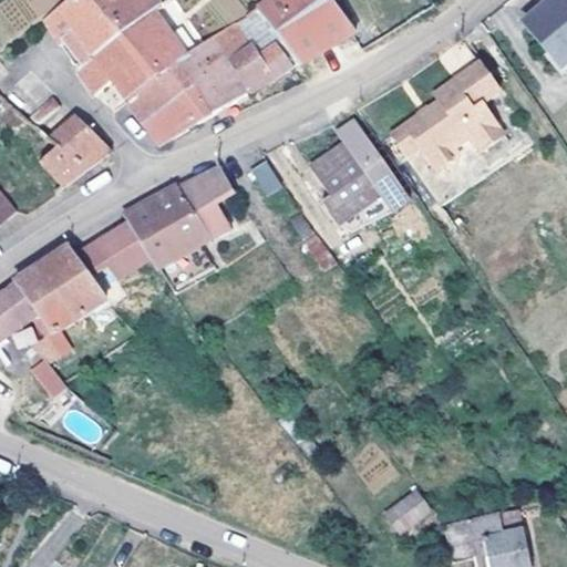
[(0,45),(2,49),(58,0),(2,0),(0,2),(0,45)]
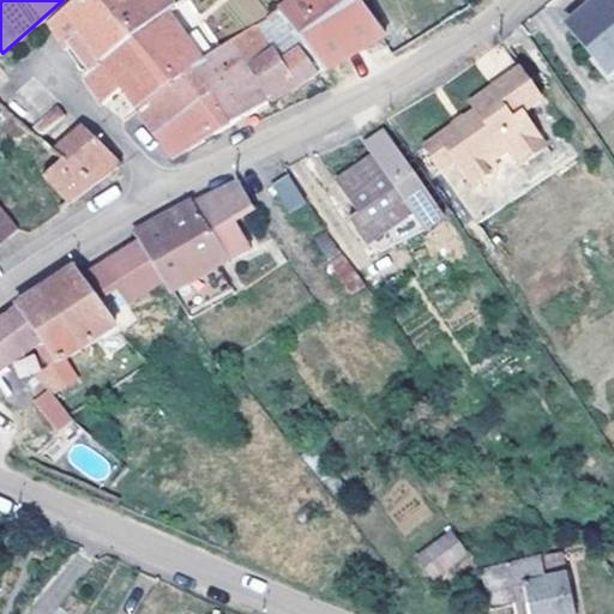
[(71,0),(48,20),(64,47),(84,76),(161,12),(151,0),(71,0)]
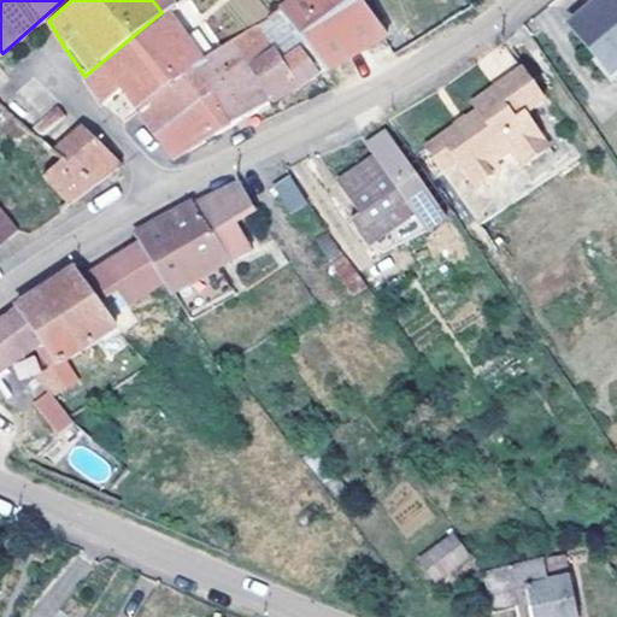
[(170,0),(152,0),(162,12),(166,9),(174,5),(170,0)]
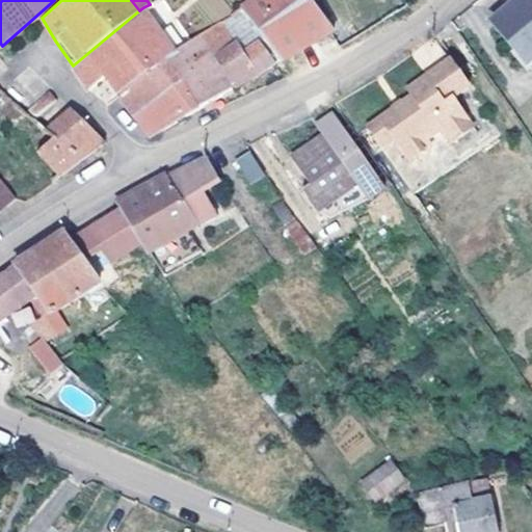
[(248,0),(240,6),(283,61),(334,30),(311,0),(248,0)]
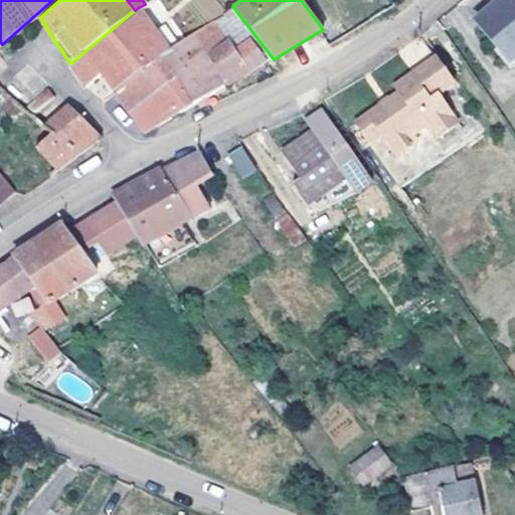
[(514,0),(500,0),(477,20),(514,65),(514,0)]
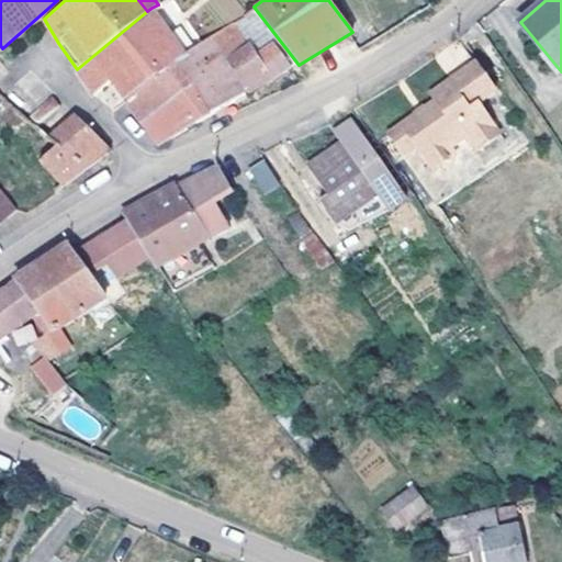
[(152,8),(147,11),(77,69),(94,94),(99,91),(112,79),(125,99),(176,60),(183,55),(152,8)]
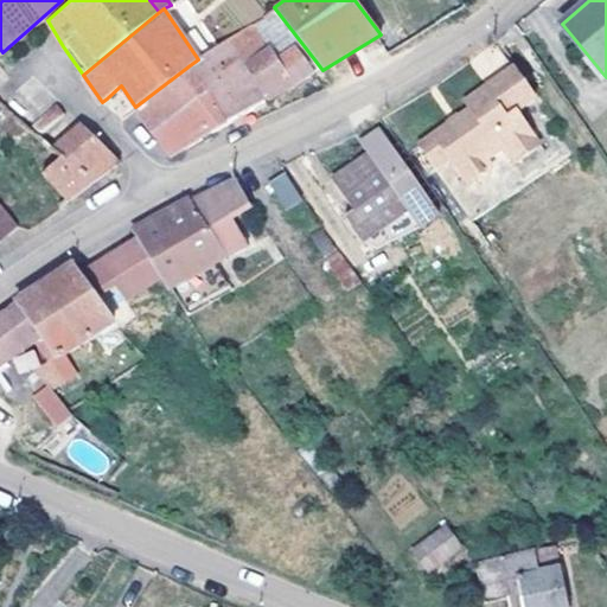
[(268,11),(254,20),(268,45),(283,37),(268,11)]
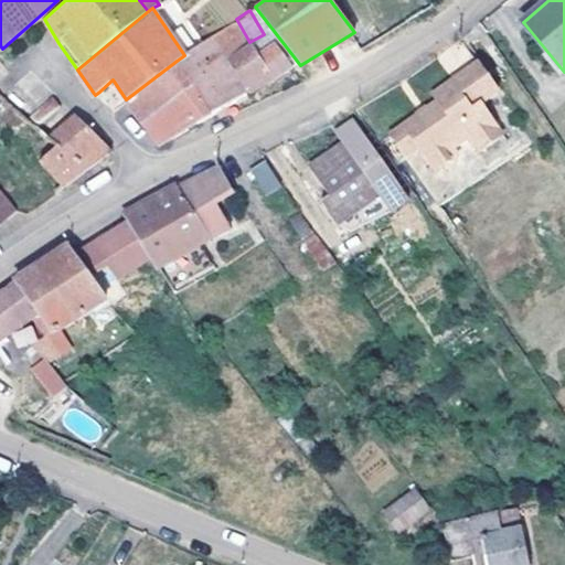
[(184,55),(177,61),(192,86),(211,115),(292,67),(276,46),(256,52),(249,42),(236,19),(203,42),(184,55)]
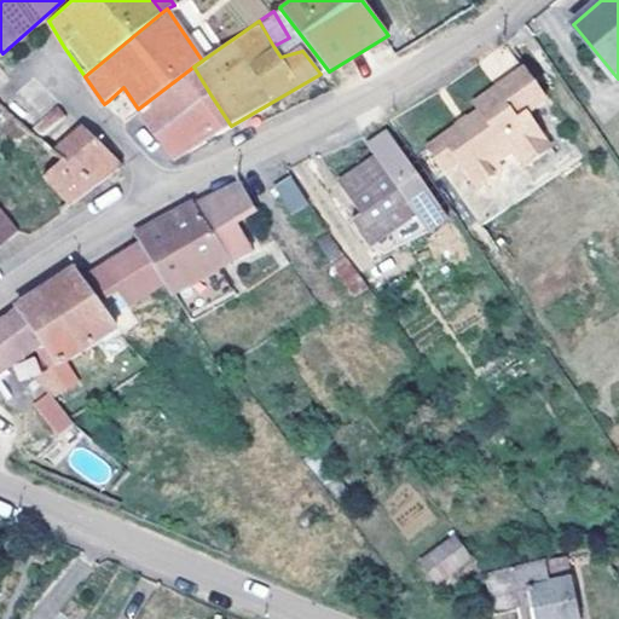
[(210,94),(194,67),(138,109),(157,134),(210,94)]
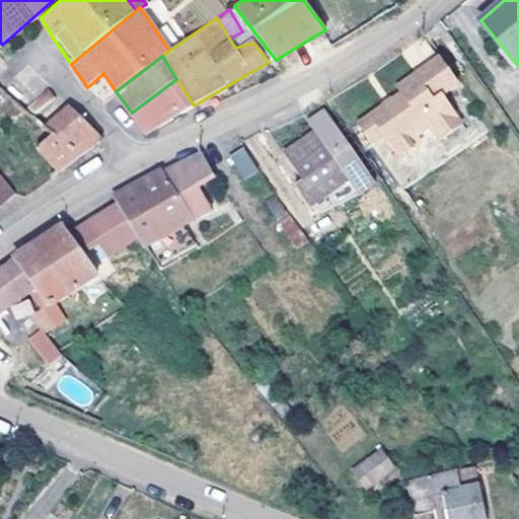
[(394,88),(400,94),(355,126),(370,146),(382,138),(393,152),(413,139),(429,127),(438,140),(458,125),(439,97),(454,86),(436,59),(394,88)]
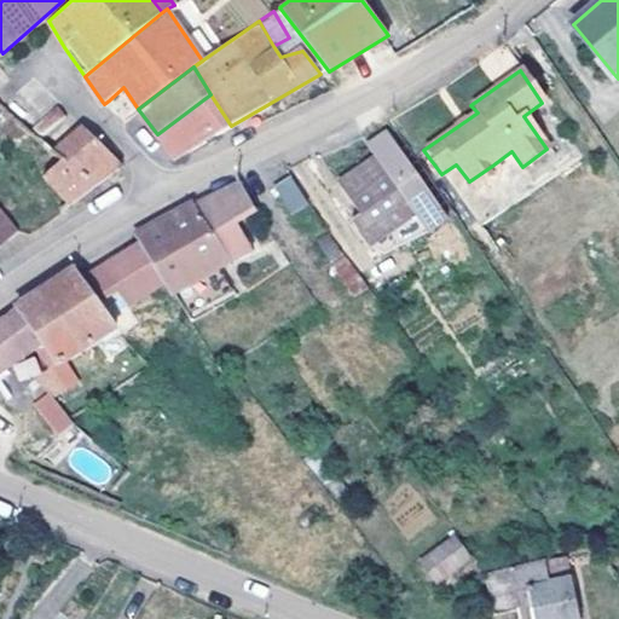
[(231,126),(210,94),(157,134),(175,158),(231,126)]
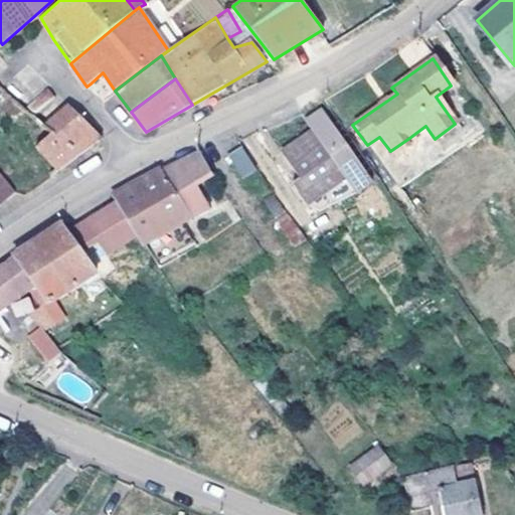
[(54,98),(45,88),(25,106),(34,115),(54,98)]
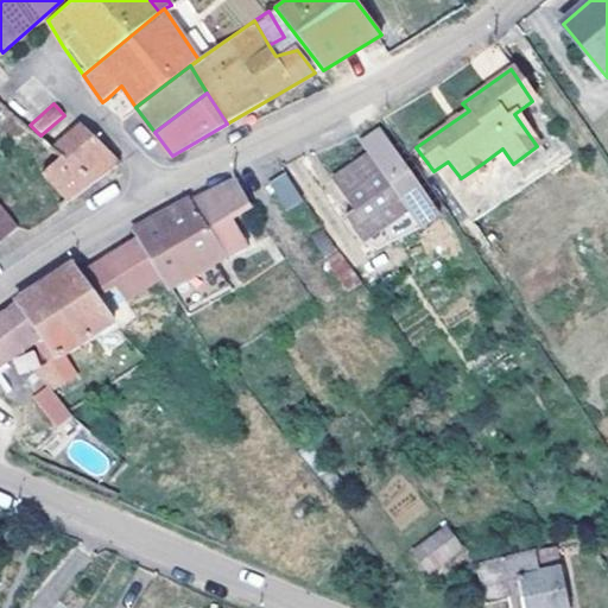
[(0,105),(0,133),(12,146),(42,175),(61,157),(52,146),(40,135),(30,125),(16,115),(0,105)]
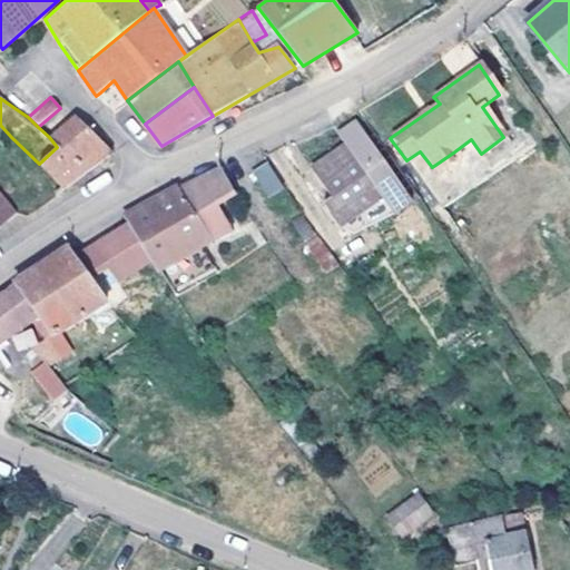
[(76,115),(49,137),(57,147),(39,164),(62,190),(112,151),(76,115)]
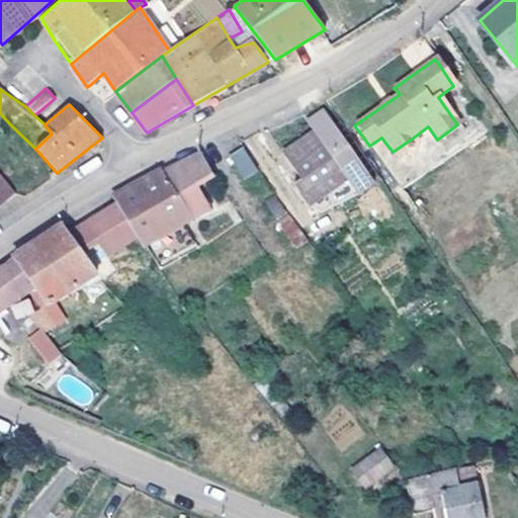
[(310,119),(316,130),(349,178),(359,193),(375,182),(326,110),(310,119)]
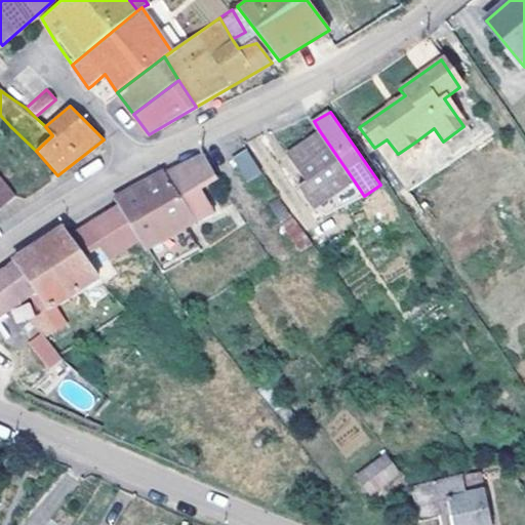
[(320,131),(286,153),(301,177),(294,183),(308,203),(354,180),(320,131)]
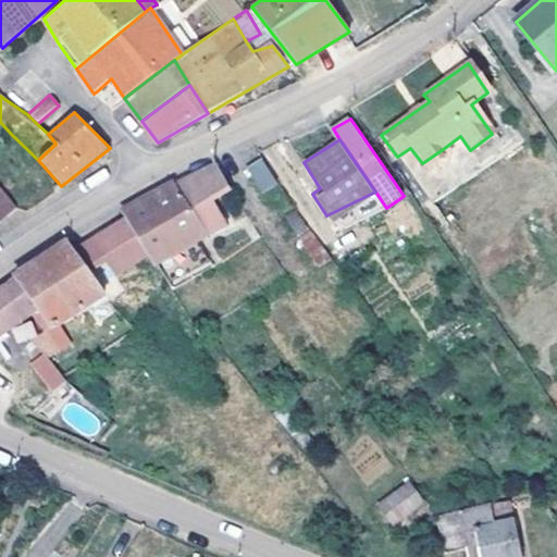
[(447,155),(443,149),(422,163),(426,170),(447,155)]
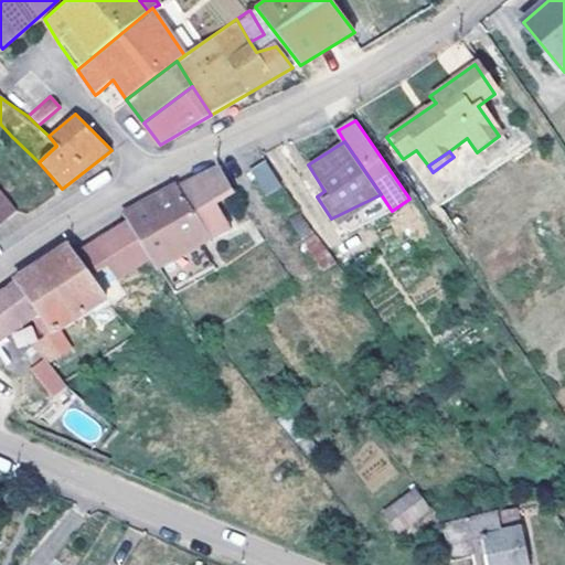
[(266,161),(251,170),(266,194),(281,185),(266,161)]
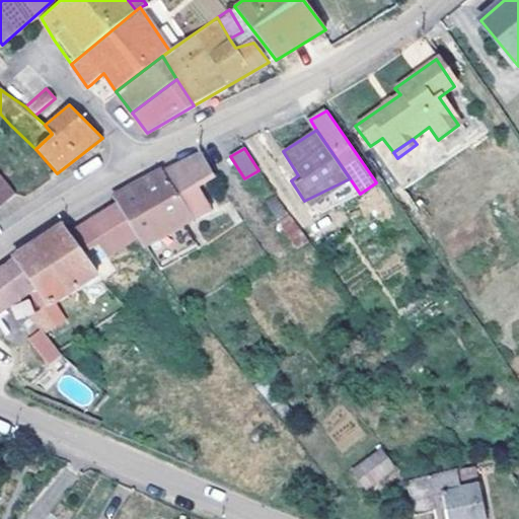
[(201,152),(164,169),(113,198),(119,207),(144,245),(217,209),(200,184),(215,173),(201,152)]
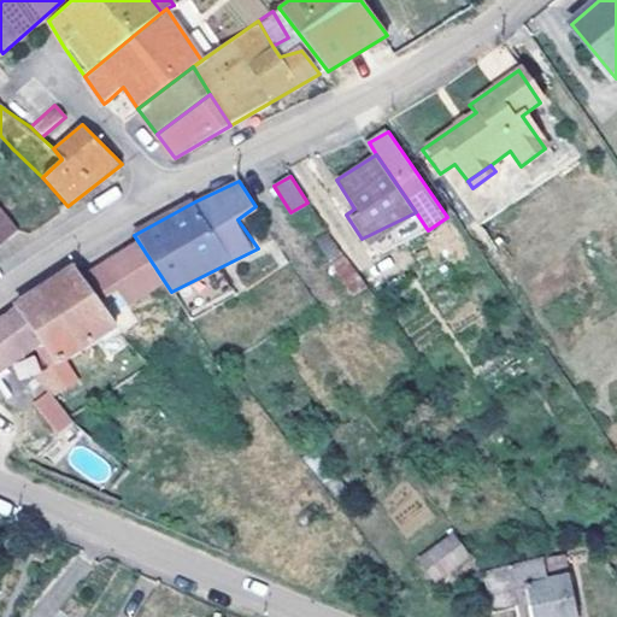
[(0,205),(0,244),(18,228),(0,205)]
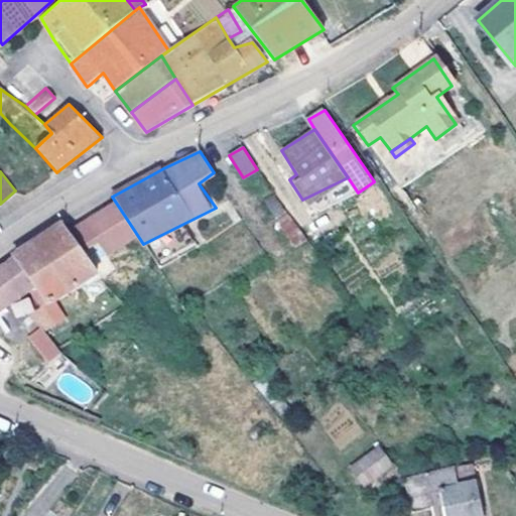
[(271,194),(261,201),(295,248),(305,241),(271,194)]
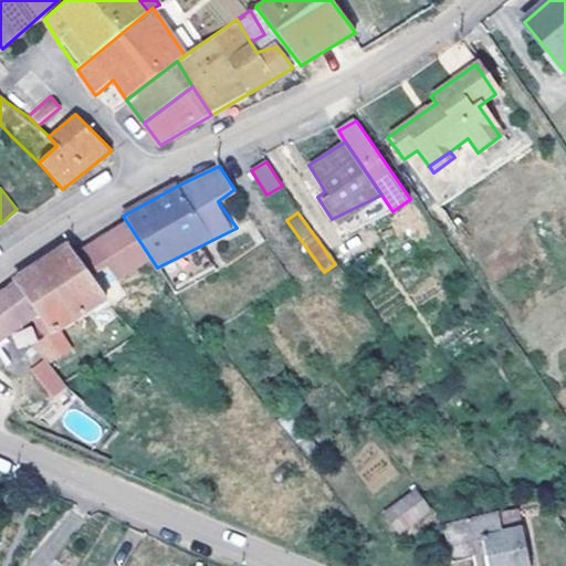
[(76,258),(69,248),(16,282),(16,283),(39,315),(51,331),(60,329),(157,268),(129,226),(76,258)]
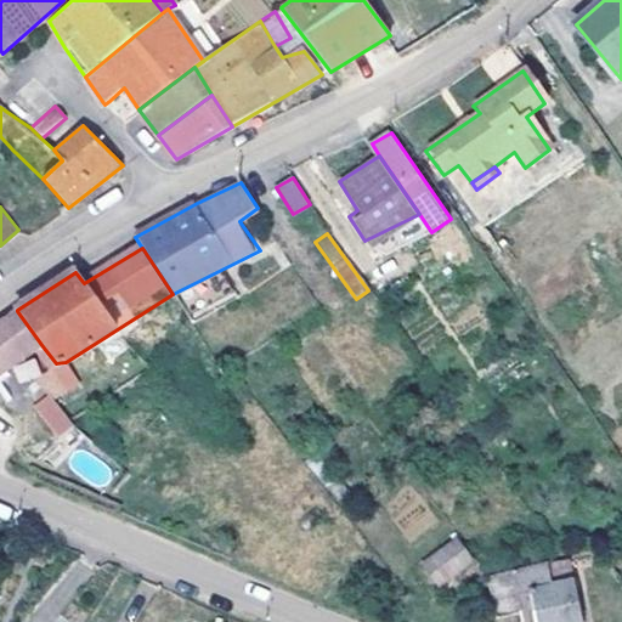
[(0,375),(43,346),(17,311),(0,323),(0,375)]
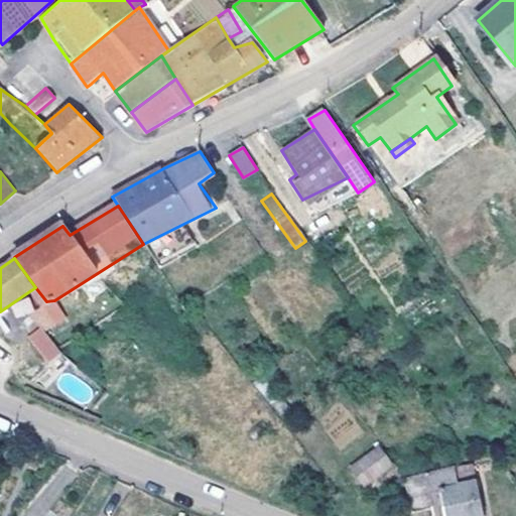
[(54,300),(46,301),(28,314),(42,332),(66,315),(54,300)]
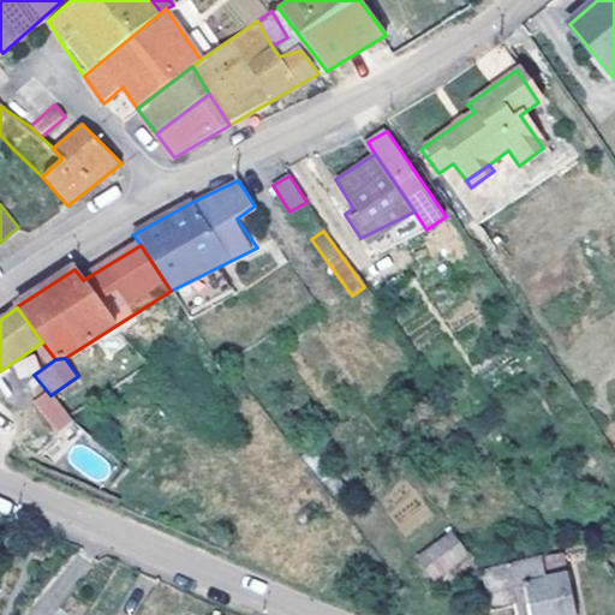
[(61,407),(51,416),(61,429),(72,421),(61,407)]
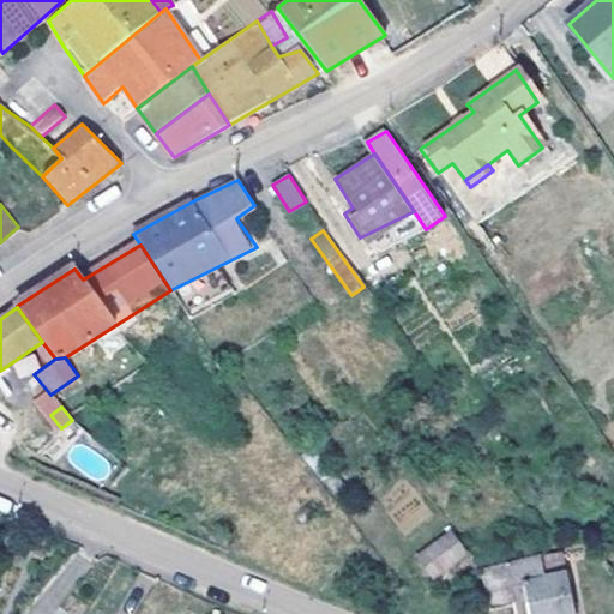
[(333,473),(323,480),(333,493),(343,486),(333,473)]
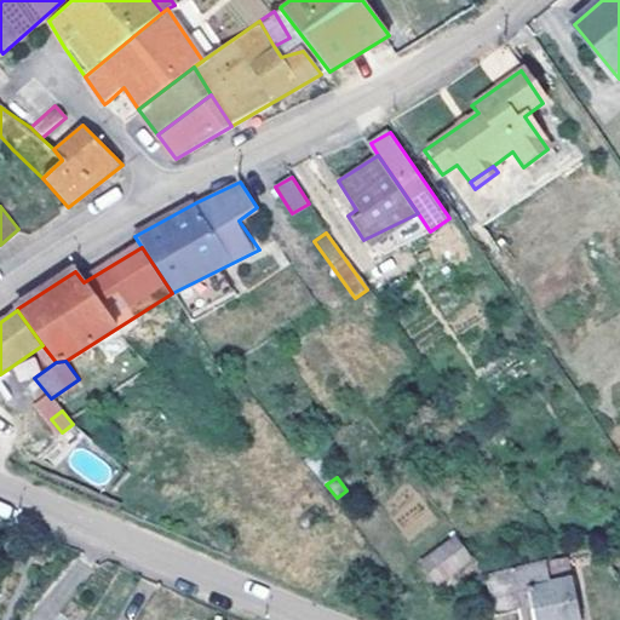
[(471,558),(455,537),(420,562),(436,583),(471,558)]
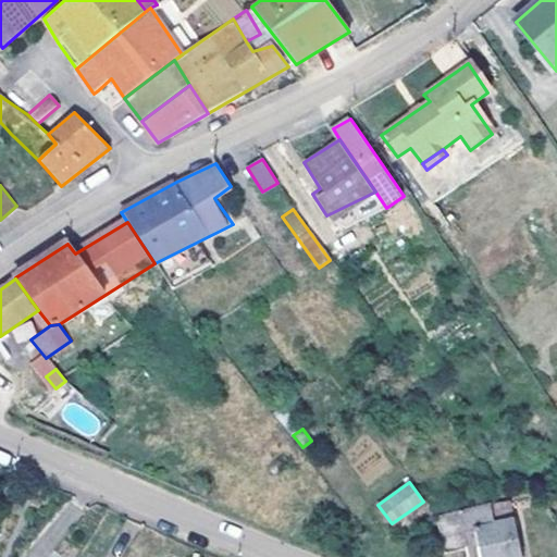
[(509,499),(491,504),(495,524),(514,520),(509,499)]
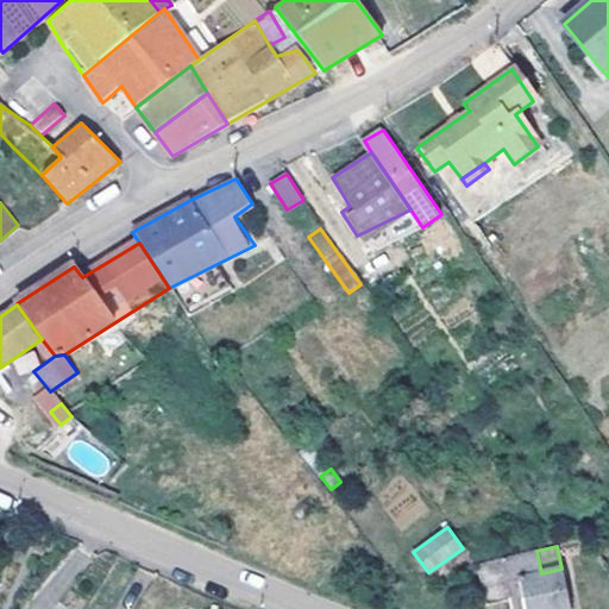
[(537,551),(478,563),(487,603),(508,598),(510,607),(523,603),(523,608),(570,608),(562,569),(541,573),(537,551)]
